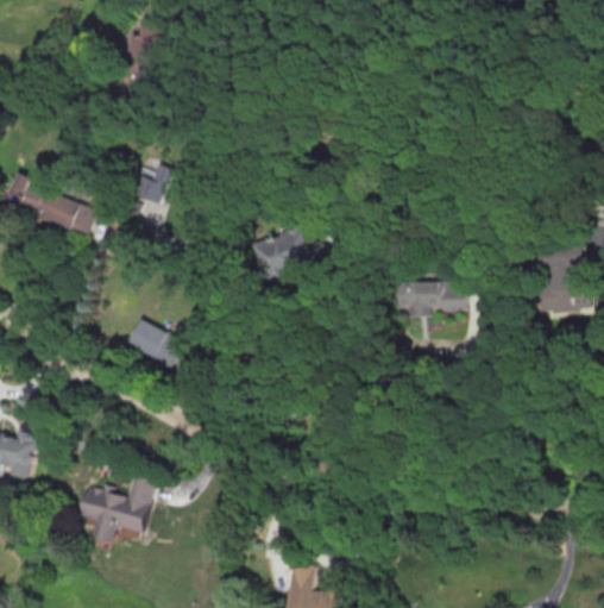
[(86,237),(98,205),(14,173),(2,204),(86,237)]
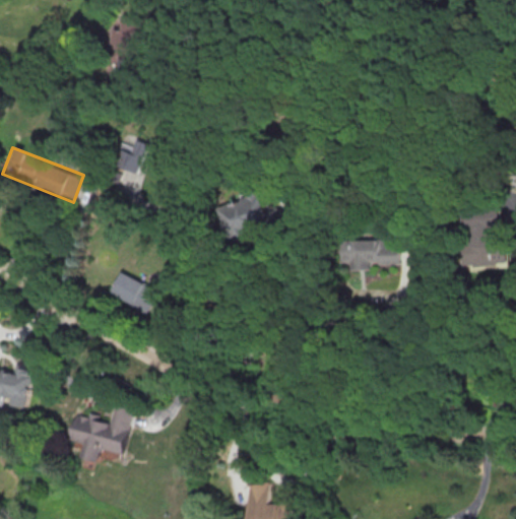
[(266,219),(249,188),(214,207),(232,239),(266,219)]
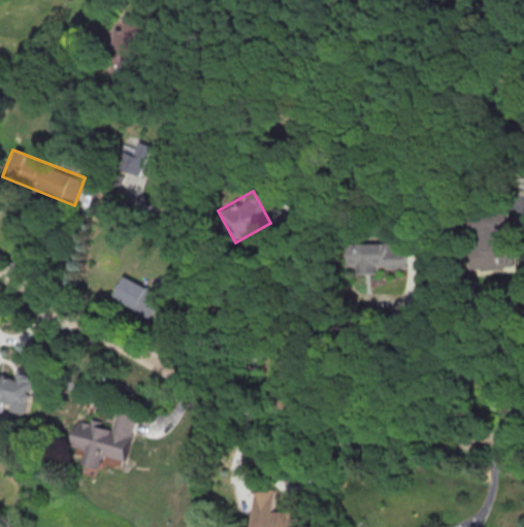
[(470,274),(505,272),(502,222),(467,224),(470,274)]
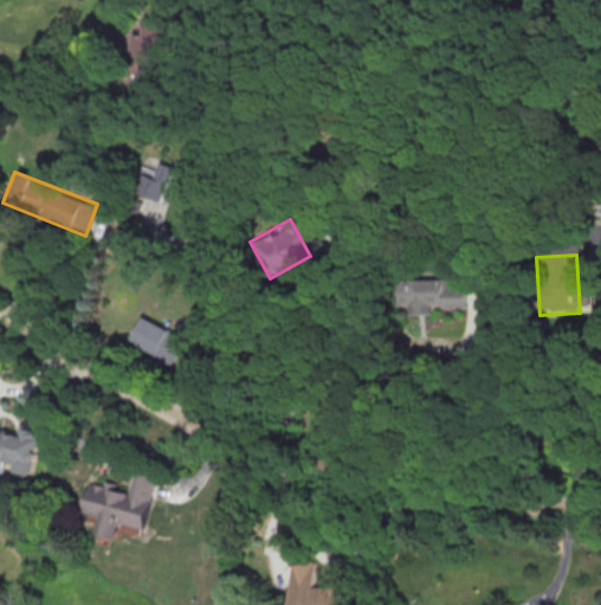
[(168,365),(181,338),(137,317),(124,345),(168,365)]
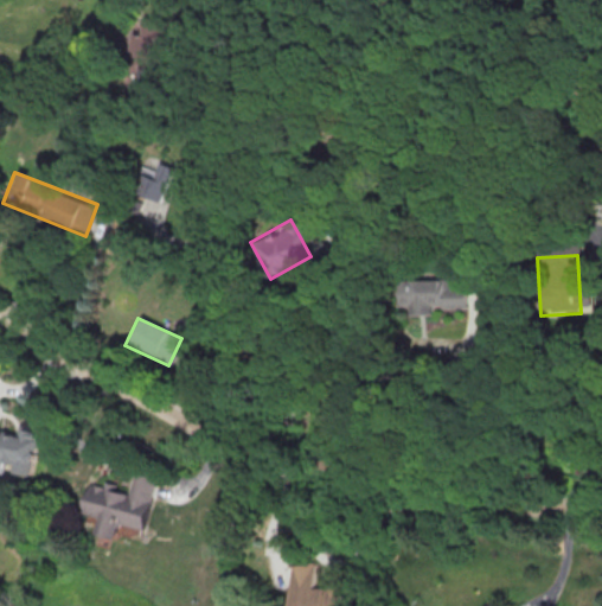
[(125,495),(83,484),(74,528),(110,536),(113,525),(139,531),(152,477),(129,472),(125,495)]
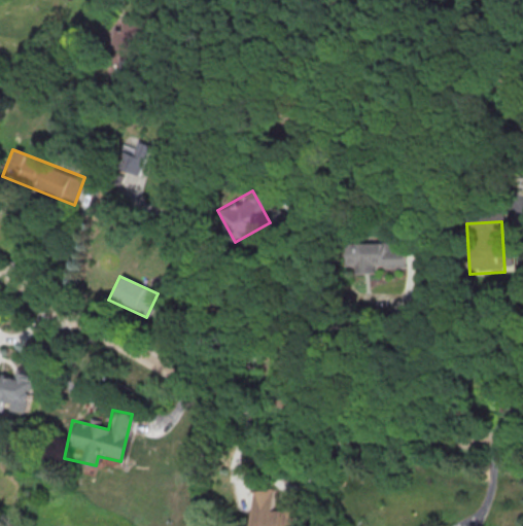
[(292,525),(292,506),(269,506),(269,489),(250,489),(249,525),(292,525)]
